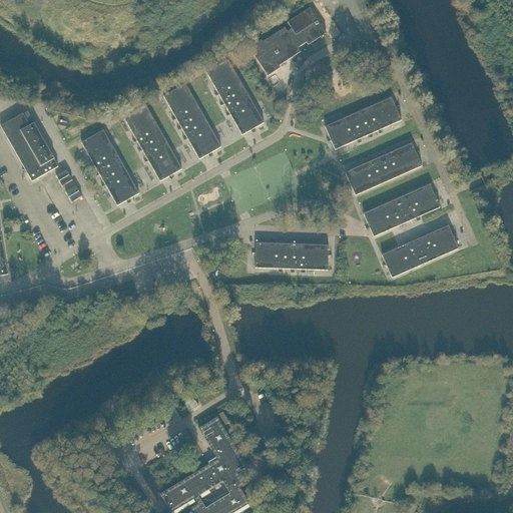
[(350,9),(363,2),(362,0),(354,0),(347,3),(350,9)]
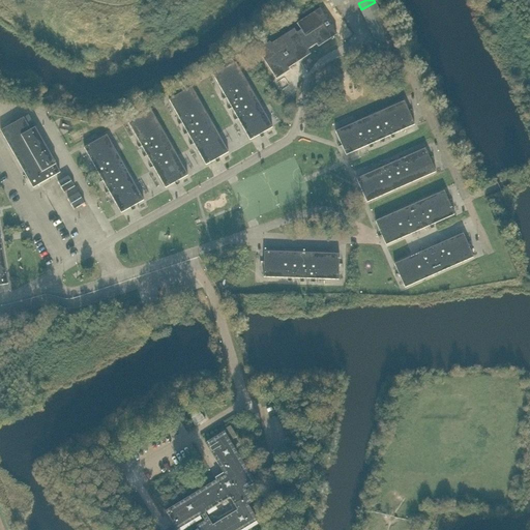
[(363,16),(378,8),(375,2),(361,9),(363,16)]
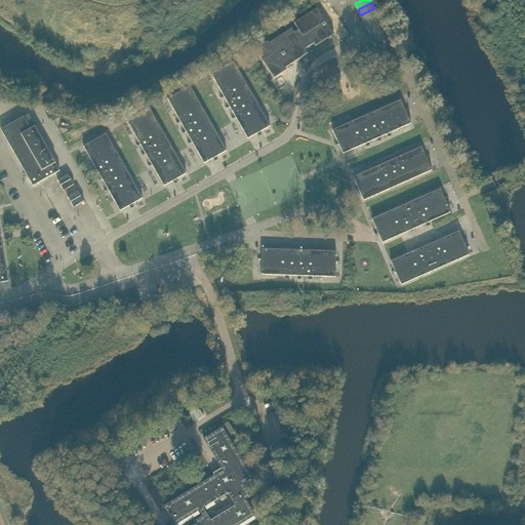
[(363,21),(377,14),(374,8),(360,15),(363,21)]
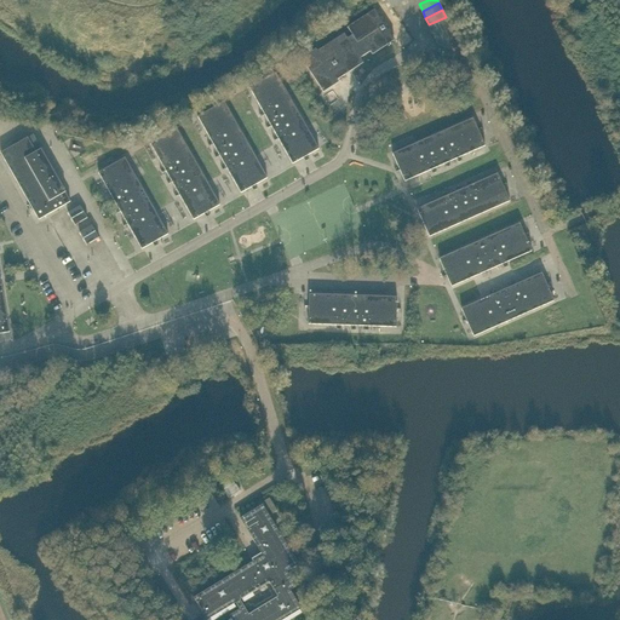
[(373,55),(388,45),(368,13),(348,27),(352,35),(348,39),(344,34),(317,51),(316,49),(302,58),(323,92),(338,82),(337,80),(363,63),(361,58),(371,51),(373,55)]
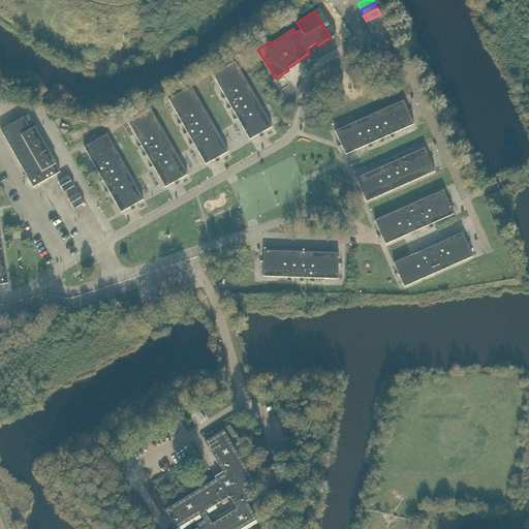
[(369,27),(382,20),(380,14),(366,21),(369,27)]
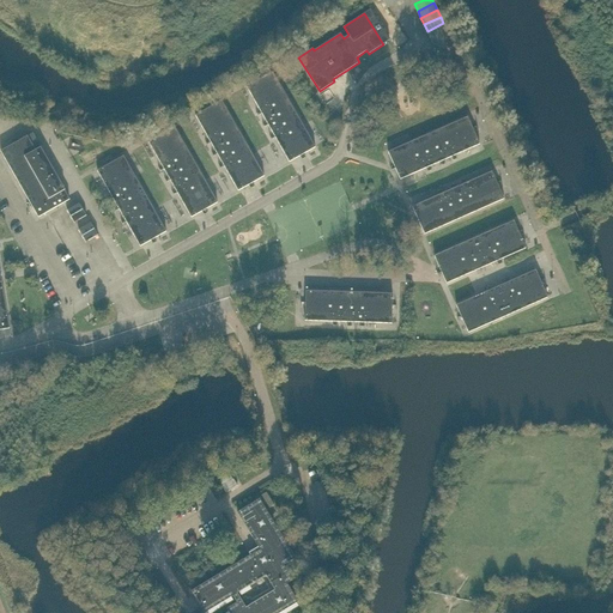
[(430,37),(447,30),(443,23),(428,31),(430,37)]
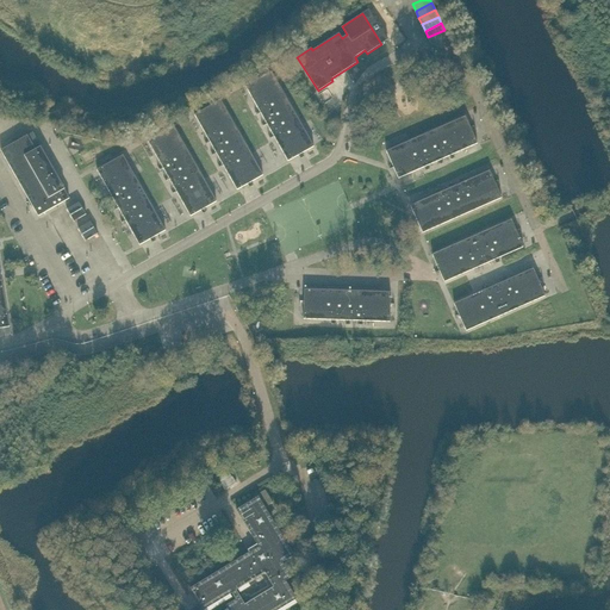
[(448,36),(446,31),(444,30),(428,37),(431,44),(448,36)]
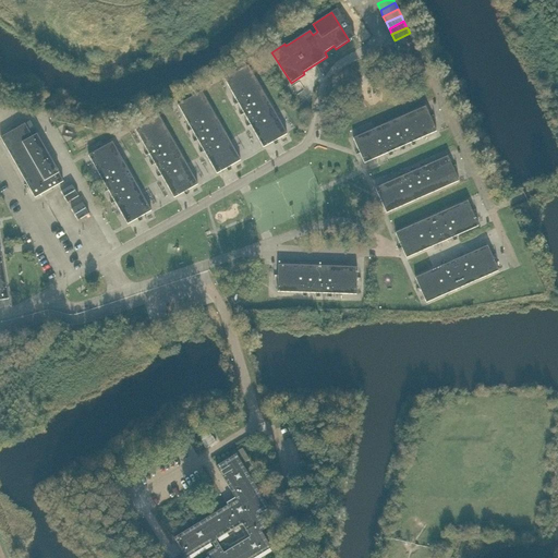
[(398,47),(413,39),(410,33),(395,40),(398,47)]
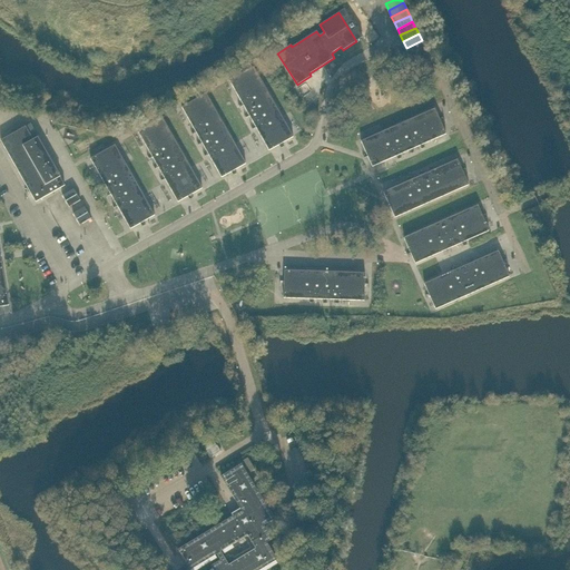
[(269,150),(294,137),(254,67),(229,80),(269,150)]
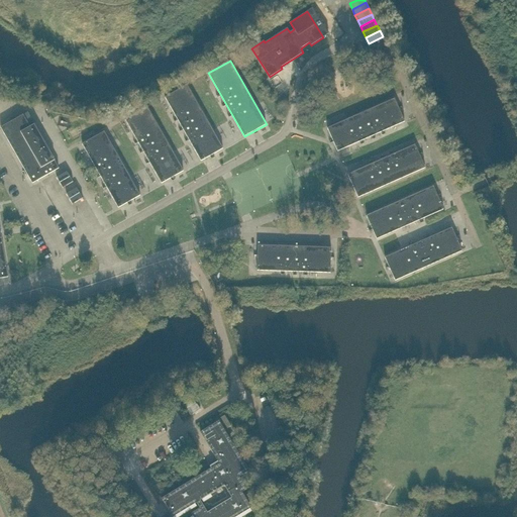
[(223,148),(188,86),(187,85),(165,97),(201,161),(223,148)]
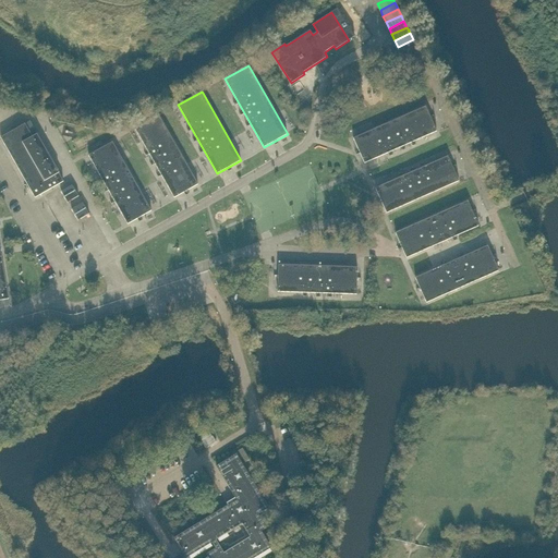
[(364,164),(437,131),(426,106),(353,138),(364,164)]
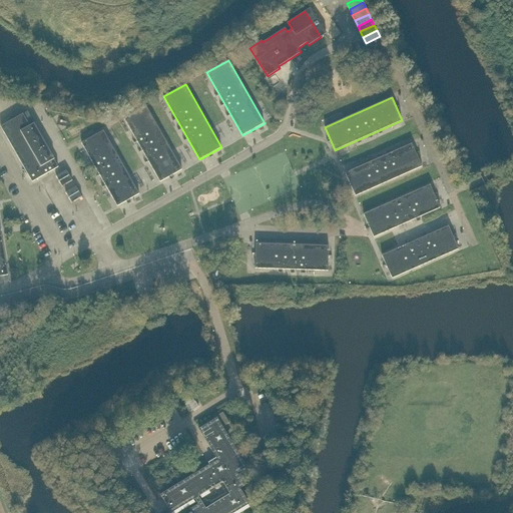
[(160,181),(182,169),(146,106),(124,118),(160,181)]
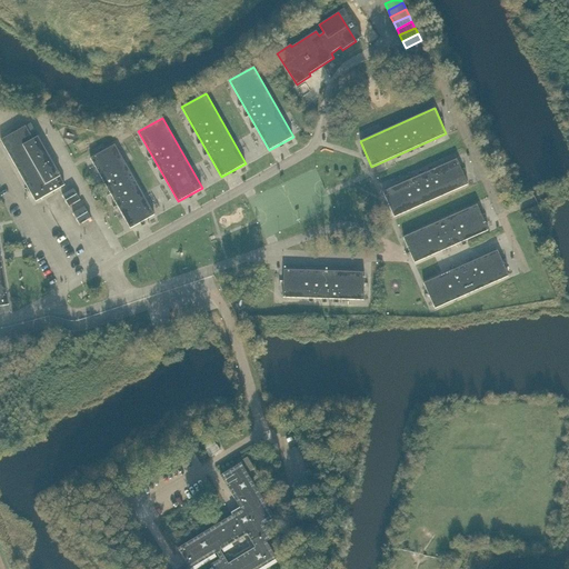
[(38,137),(33,139),(26,127),(1,140),(36,201),(65,186),(60,177),(60,176),(38,137)]
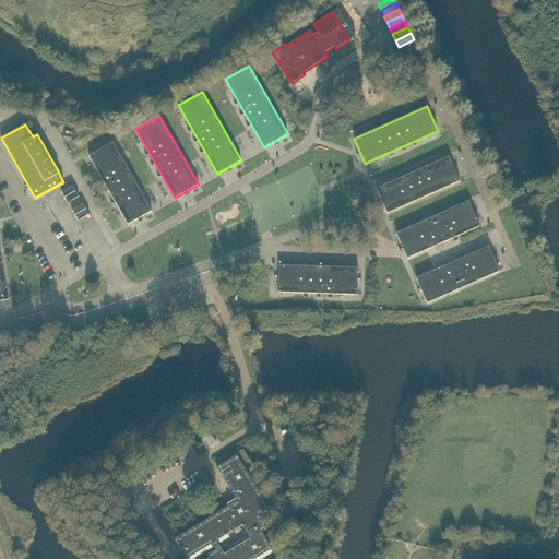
[(128,225),(152,211),(113,142),(88,155),(128,225)]
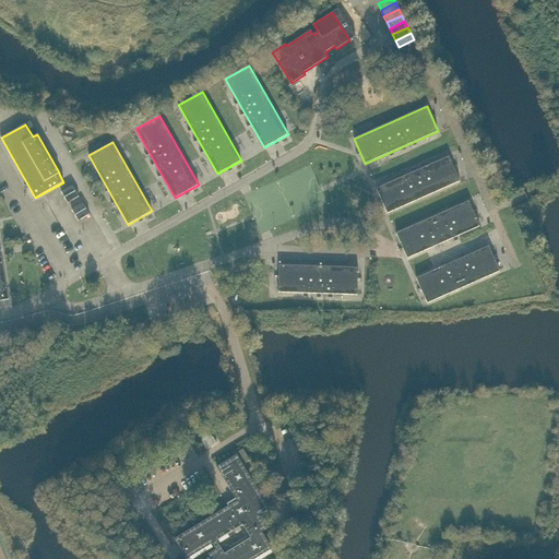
[(460,181),(454,169),(449,156),(377,189),(388,213),(460,181)]
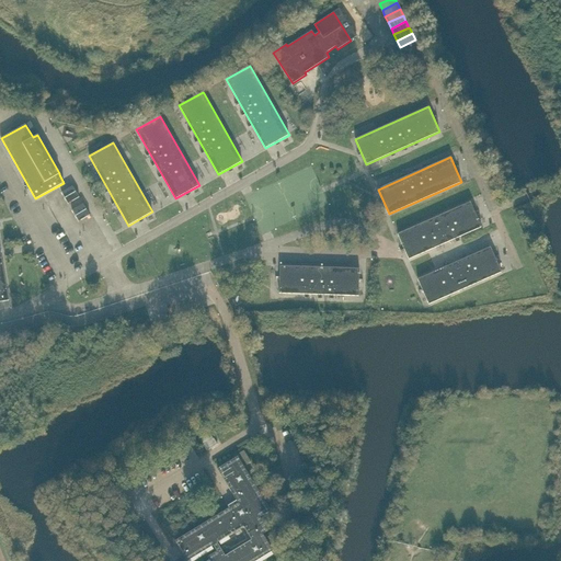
[(409,260),(481,227),(470,202),(398,235),(409,260)]
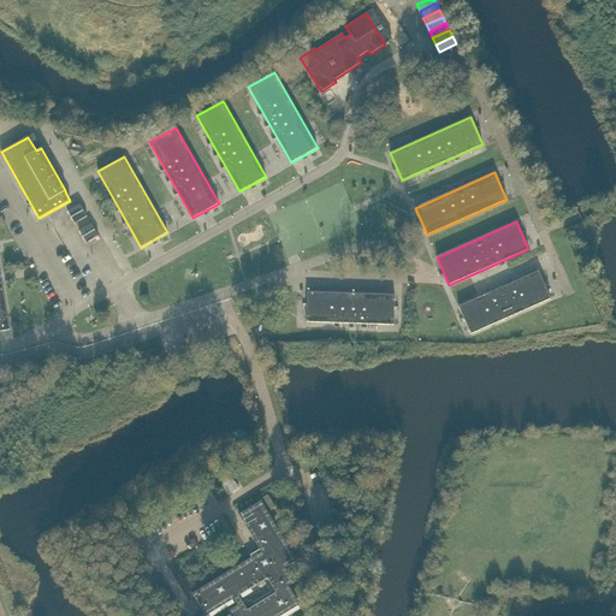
[(0,331),(10,330),(0,270),(0,331)]
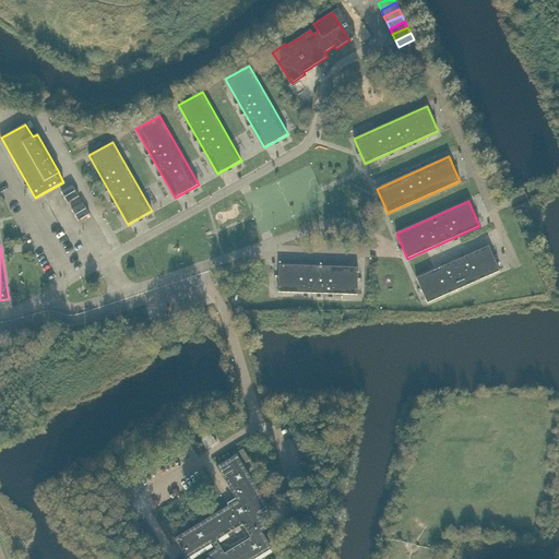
[(427,304),(500,271),(489,246),(416,278),(427,304)]
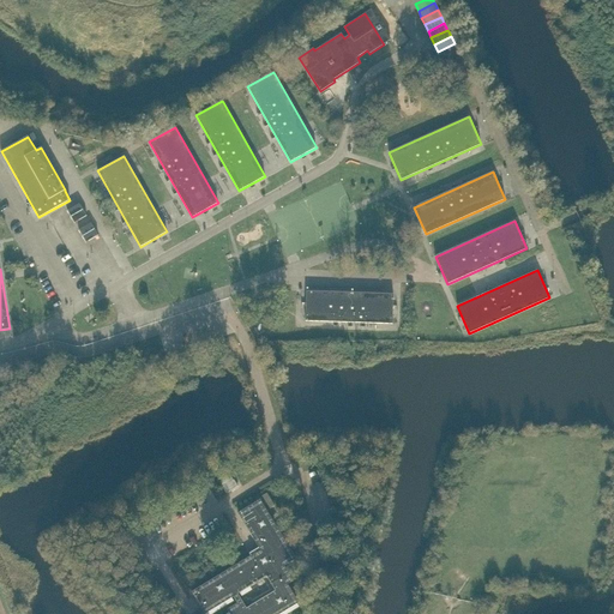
[(392,324),(393,294),(307,292),(306,321),(392,324)]
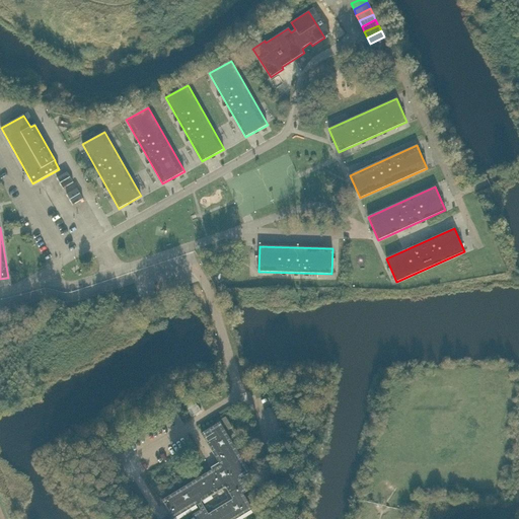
[(193,396),(182,402),(189,411),(198,405),(193,396)]
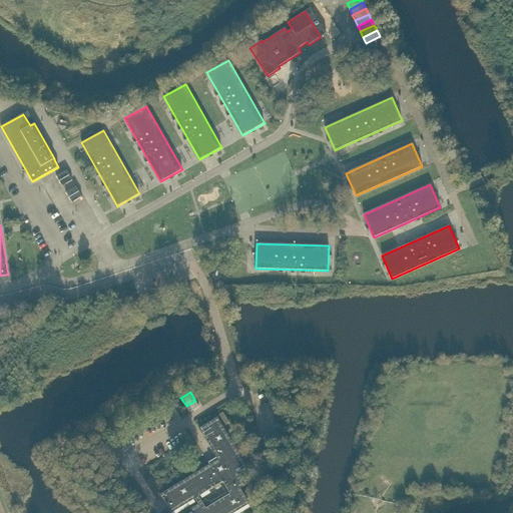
[(188,412),(198,406),(195,401),(185,407),(188,412)]
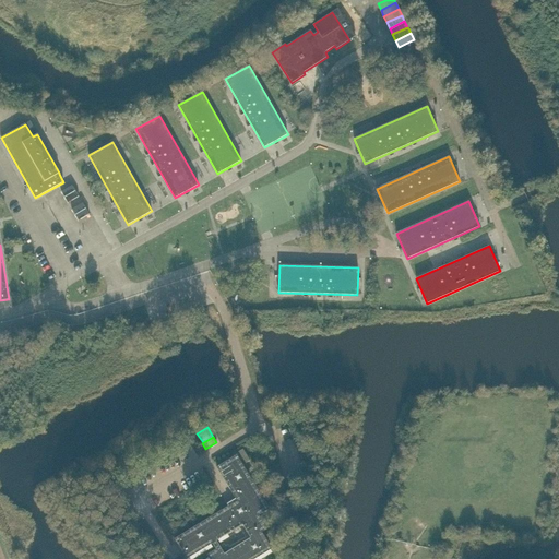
[(266,528),(259,515),(270,509),(237,455),(216,467),(237,501),(239,503),(235,506),(234,503),(175,539),(177,543),(183,554),(187,558),(213,543),(216,549),(207,555),(210,558),(254,558),(272,548),(262,532),(266,528)]
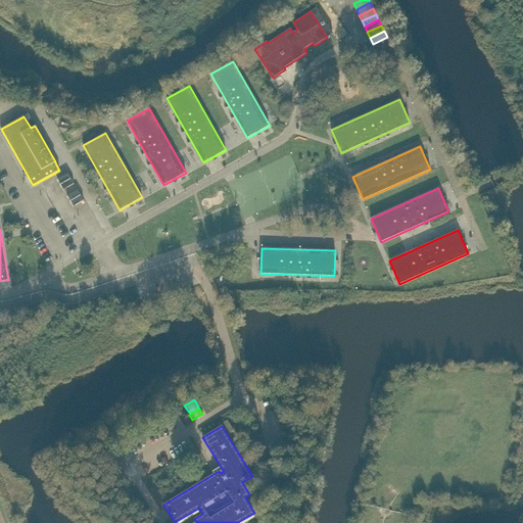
[(279,434),(283,446),(289,444),(286,432),(279,434)]
